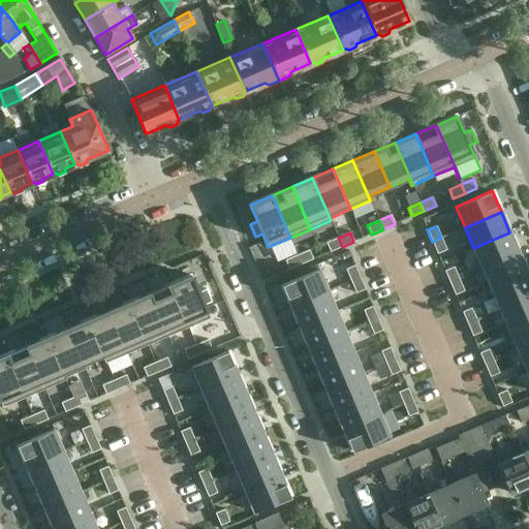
[(509,232),(473,248),(483,269),(519,253),(509,232)]
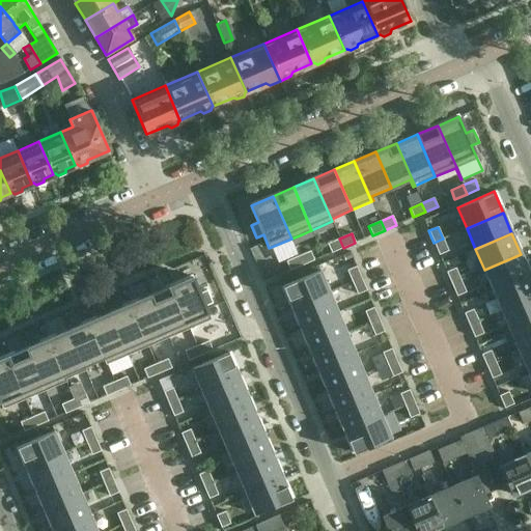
[(339,239),(327,244),(331,253),(343,248),(339,239)]
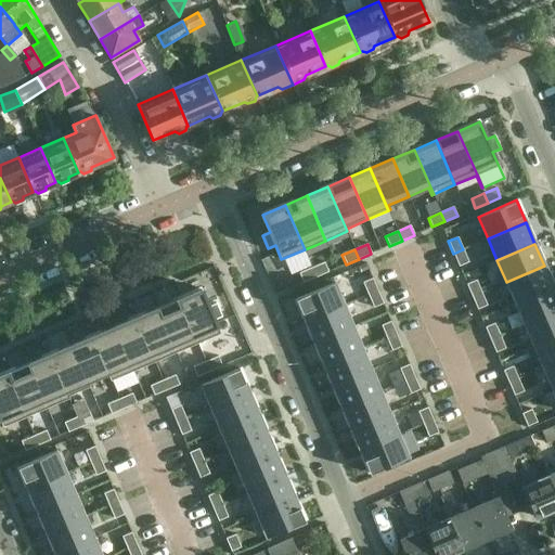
[(463,249),(453,254),(459,267),(468,262),(463,249)]
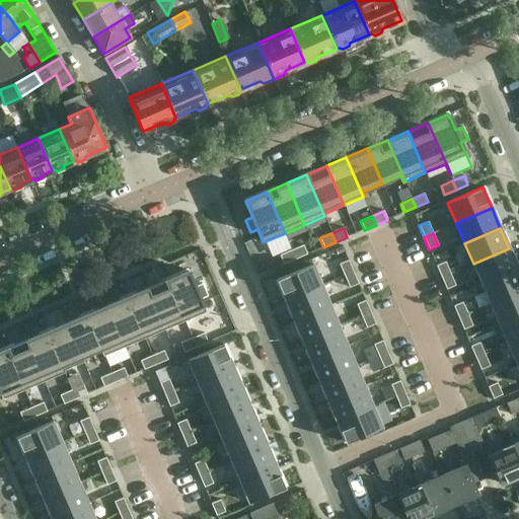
[(303,245),(291,250),(295,260),(306,254),(303,245)]
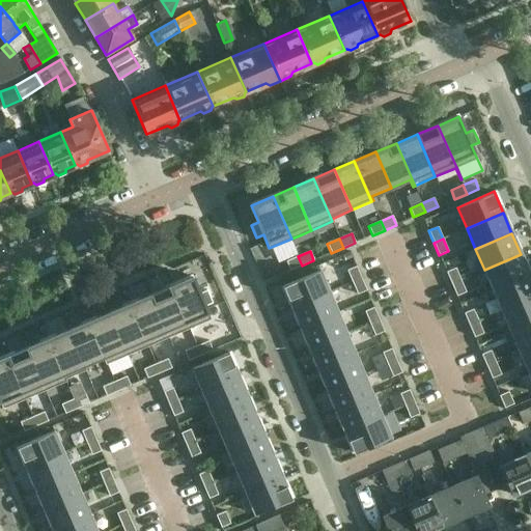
[(521,254),(484,270),(493,289),(529,274),(526,266),(521,254)]
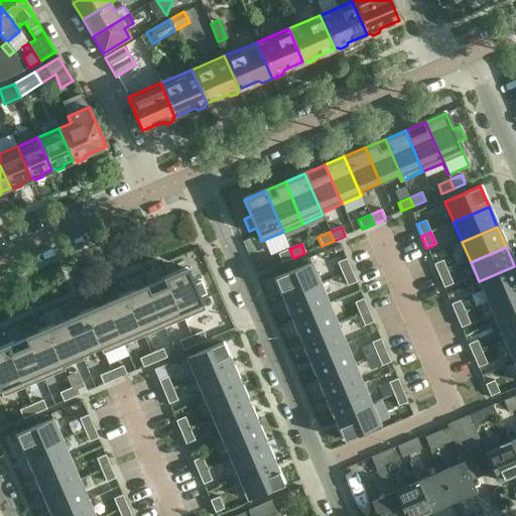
[(289,249),(278,254),(281,263),(293,258),(289,249)]
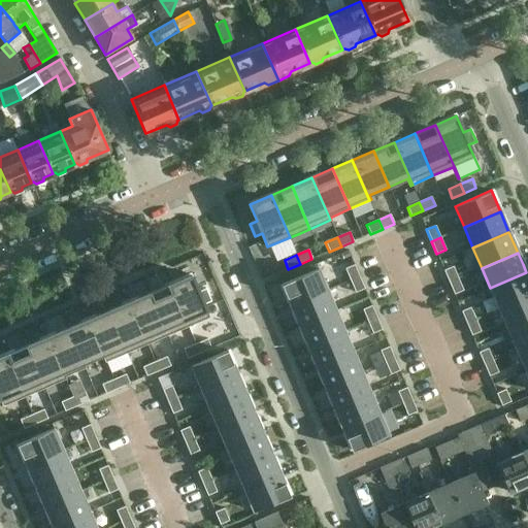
[(354,265),(344,268),(350,281),(359,276),(354,265)]
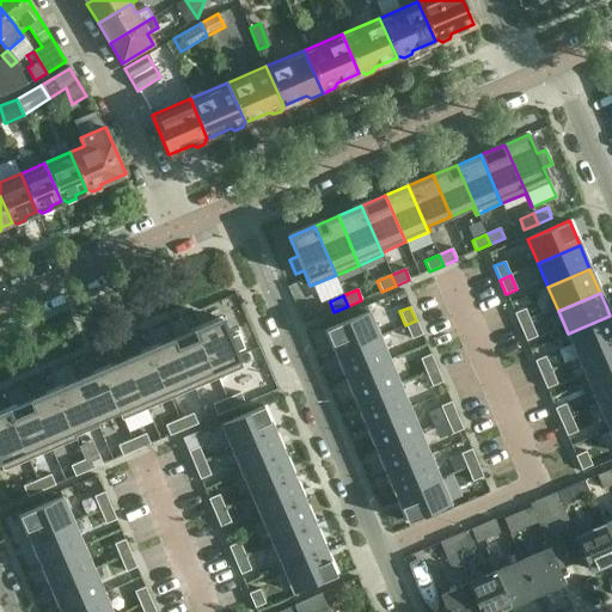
[(525,310),(514,313),(520,328),(531,323),(525,310)]
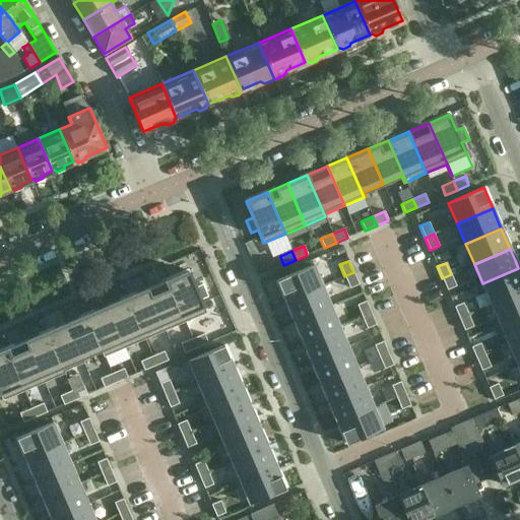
[(313,265),(277,280),(285,301),(322,285),(313,265)]
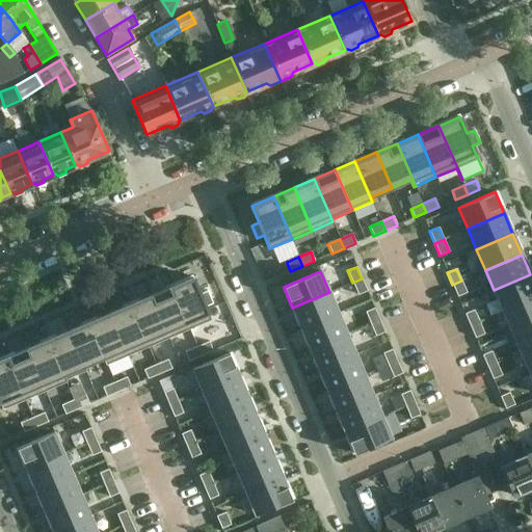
[(531,278),(530,274),(494,290),(503,312),(531,299),(531,278)]
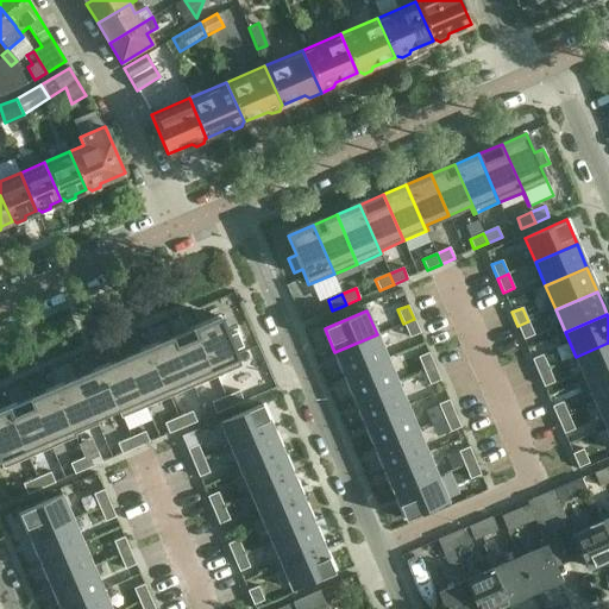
[(220,318),(196,327),(219,376),(242,366),(234,351),(243,347),(237,333),(228,337),(220,318)]
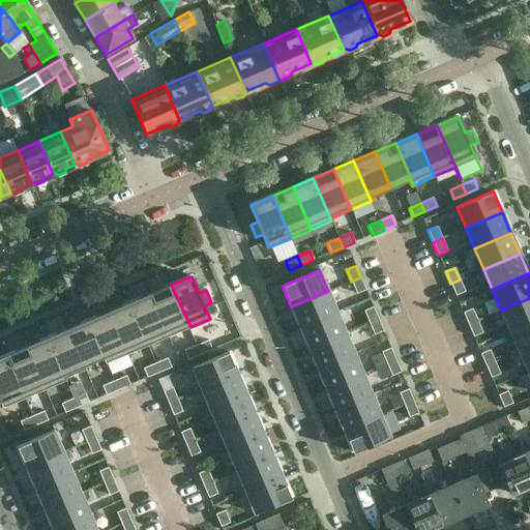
[(360,277),(351,282),(356,294),(365,290),(360,277)]
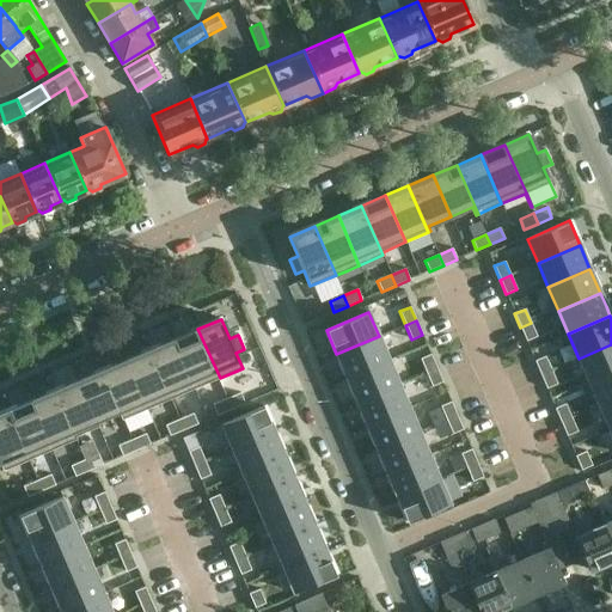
[(531,323),(520,328),(526,341),(537,337),(531,323)]
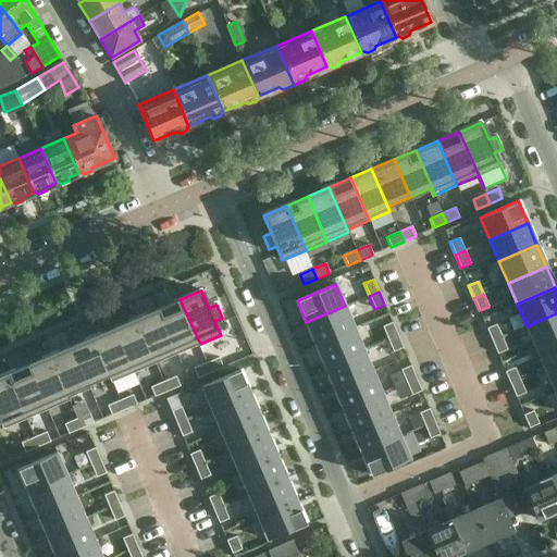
[(180,299),(158,309),(176,354),(200,344),(180,299)]
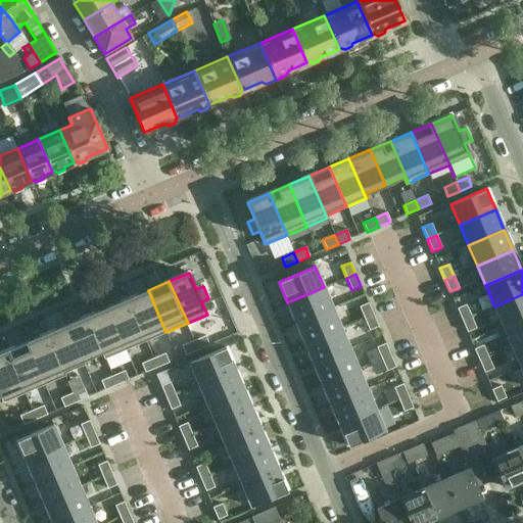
[(324,287),(287,302),(296,323),(332,307),(324,287)]
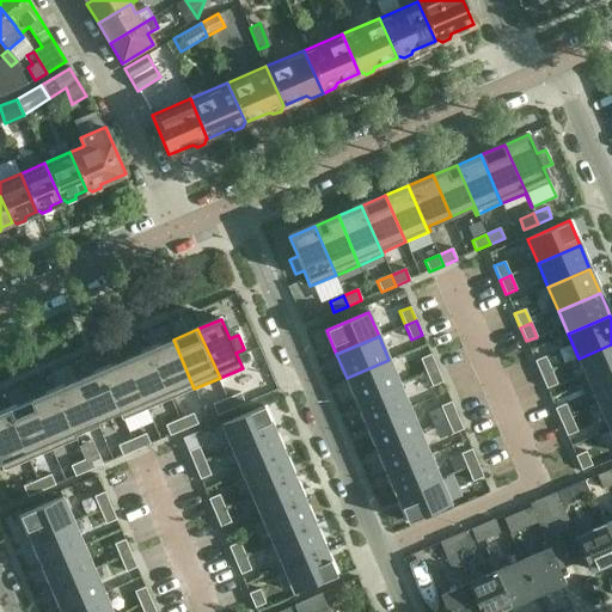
[(173,340),(150,349),(171,399),(188,392),(194,389),(173,340)]
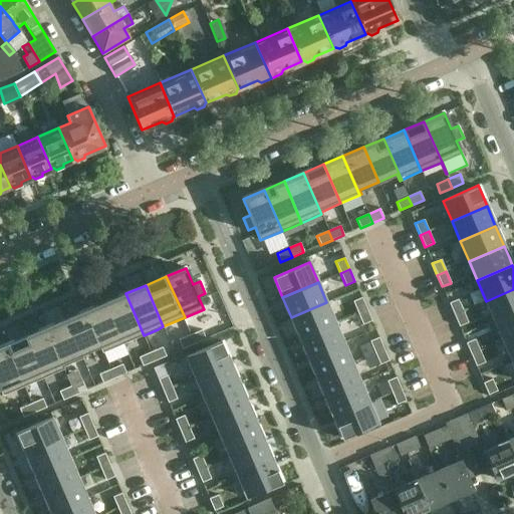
[(513,289),(486,301),(486,302),(495,321),(513,312),(513,289)]
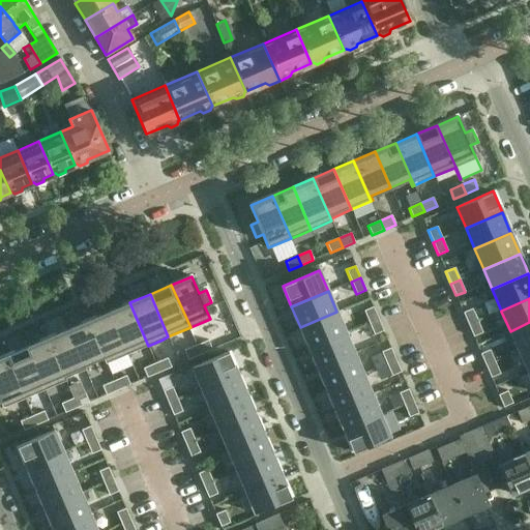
[(129,302),(109,312),(127,354),(147,346),(148,346),(129,302)]
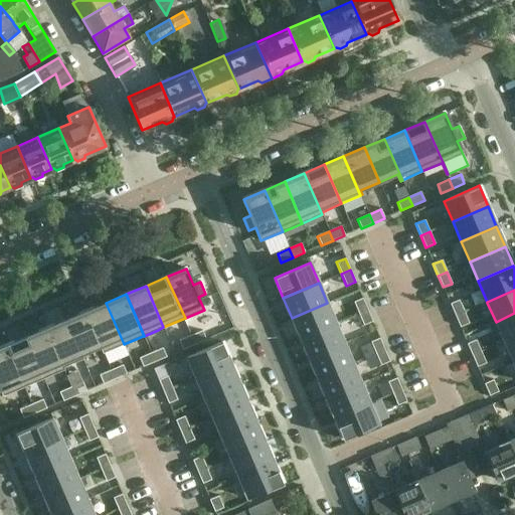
[(362,299),(353,302),(358,314),(367,310),(362,299)]
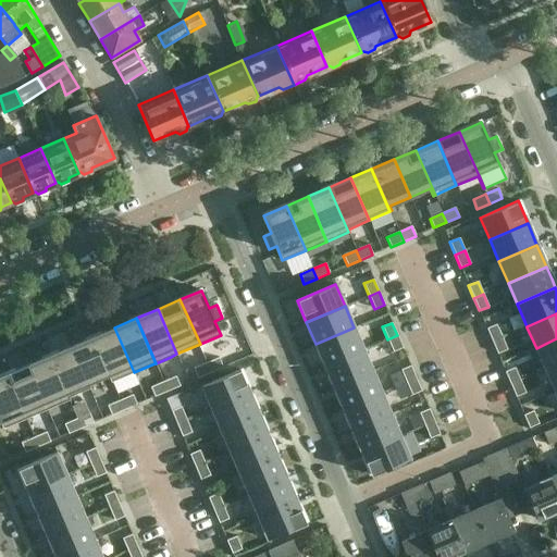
[(496,324),(486,329),(492,341),(502,337),(496,324)]
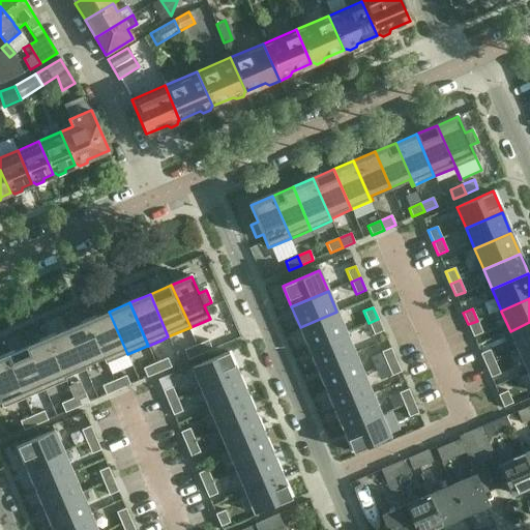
[(109,312),(88,321),(106,363),(127,354),(109,312)]
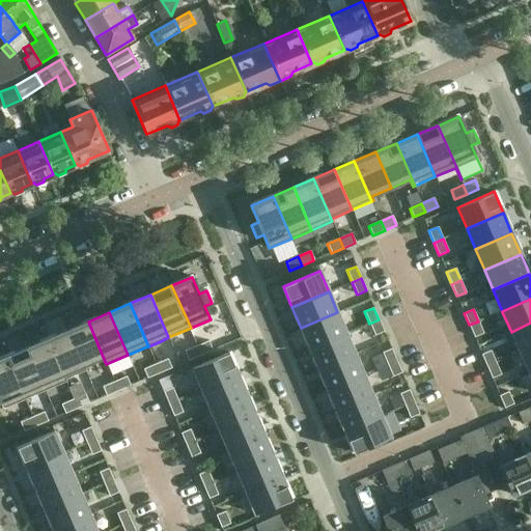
[(337,312),(301,328),(309,347),(345,332),(337,312)]
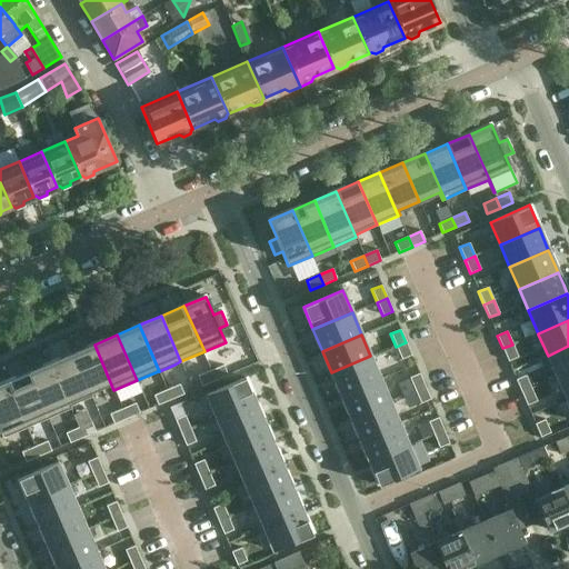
[(406,342),(396,347),(401,359),(411,356),(406,342)]
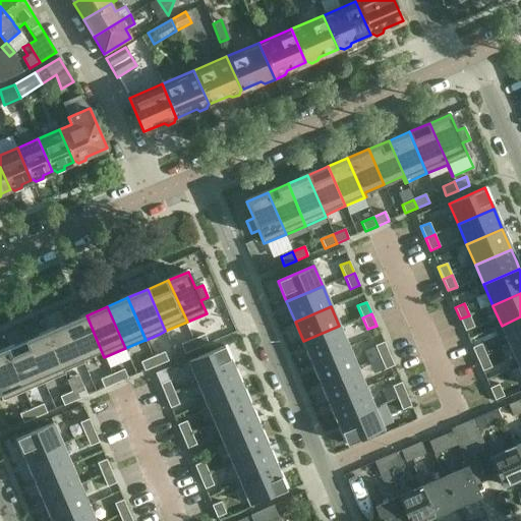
[(87,315),(67,324),(83,363),(84,362),(82,359),(101,351),(104,357),(87,315)]
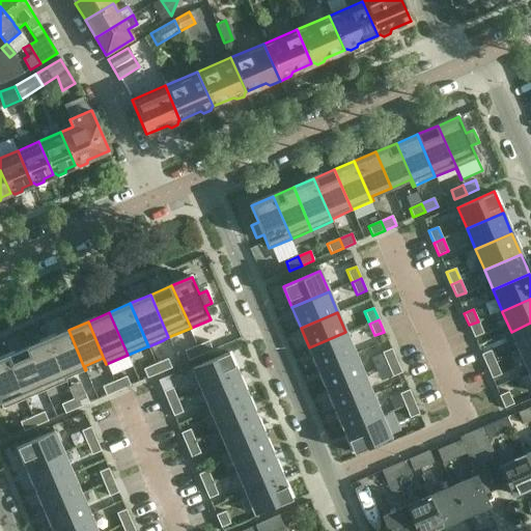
[(478,322),(469,325),(469,326),(474,337),(483,333),(478,322)]
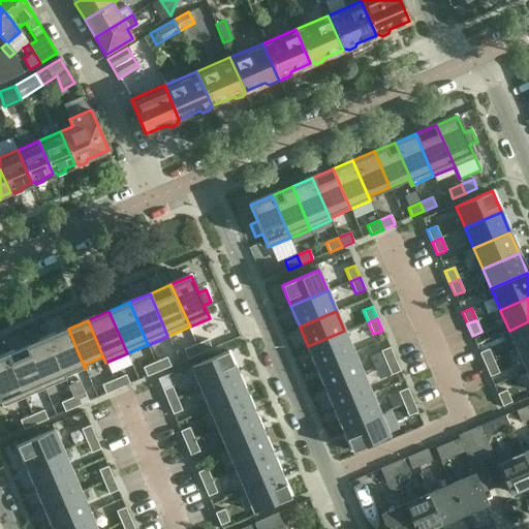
[(528,321),(509,331),(518,351),(528,346),(528,321)]
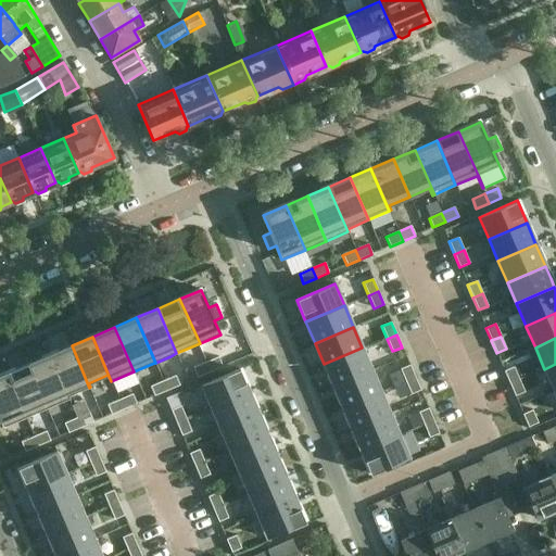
[(72,345),(49,355),(68,400),(70,399),(68,396),(89,388),(72,345)]
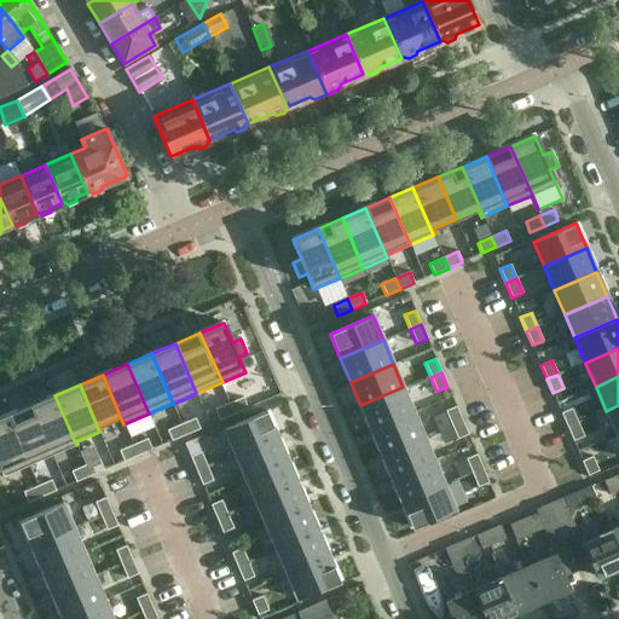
[(403,387),(360,405),(362,410),(371,431),(414,412),(412,410),(403,387)]
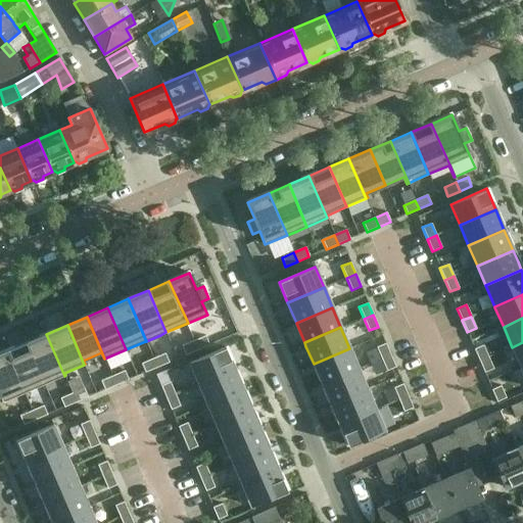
[(46,334),(27,342),(44,384),(59,378),(64,376),(46,334)]
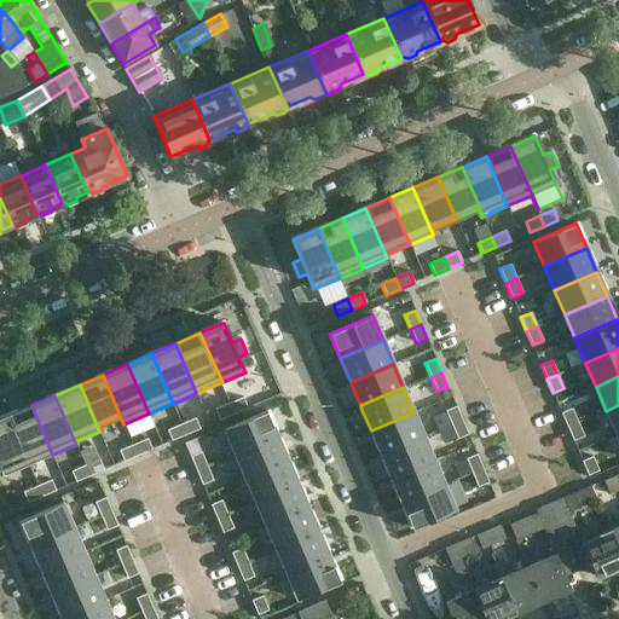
[(243,398),(229,404),(233,414),(248,408),(243,398)]
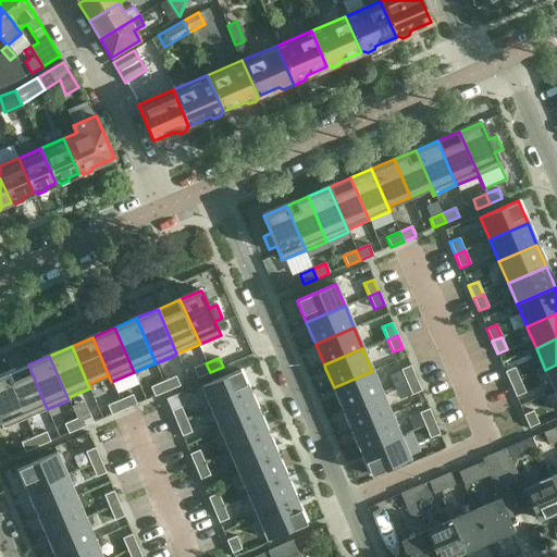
[(206,363),(194,369),(198,378),(210,372),(206,363)]
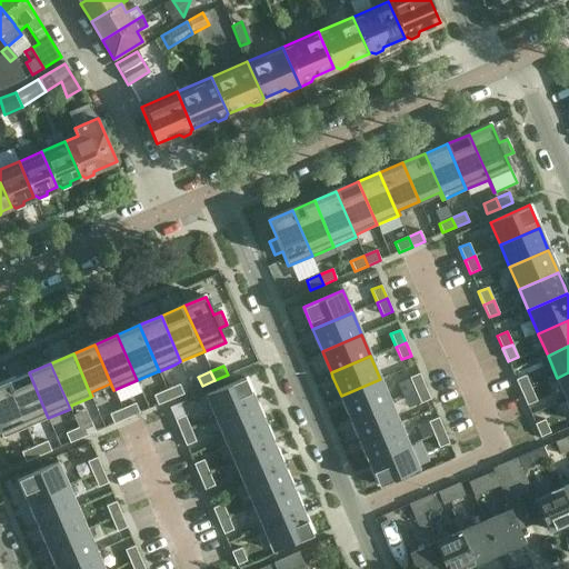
[(29,372),(8,381),(27,428),(48,418),(29,372)]
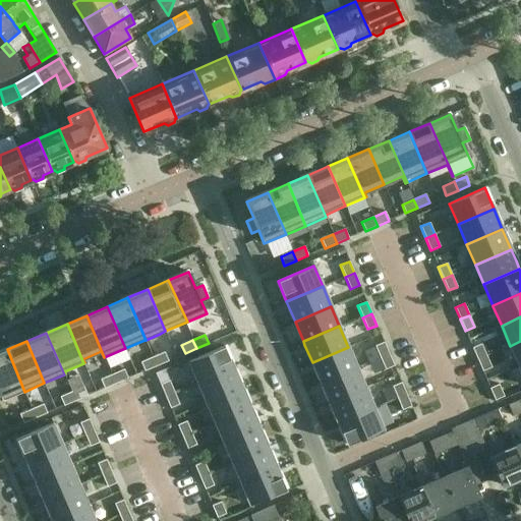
[(520,341),(510,346),(519,367),(520,365),(520,341)]
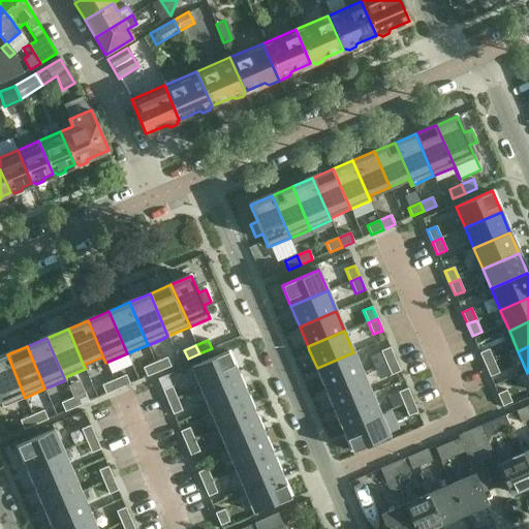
[(390,347),(380,351),(385,364),(395,360),(390,347)]
